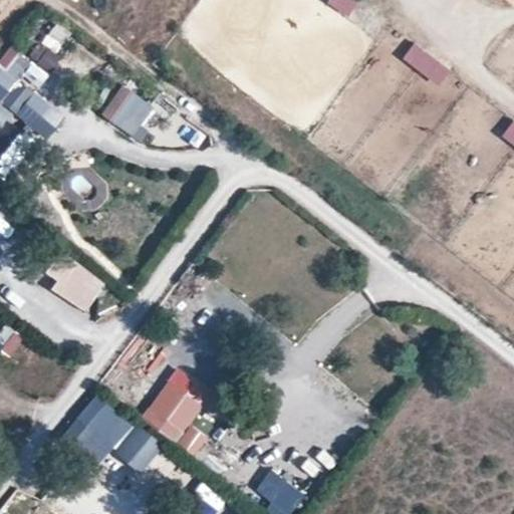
[(328,0),(328,2),(349,17),(361,0),(328,0)]
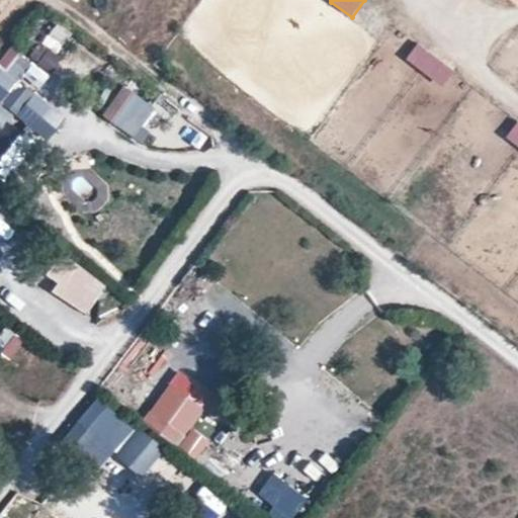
[(420,42),(405,59),(440,90),(455,74),(420,42)]
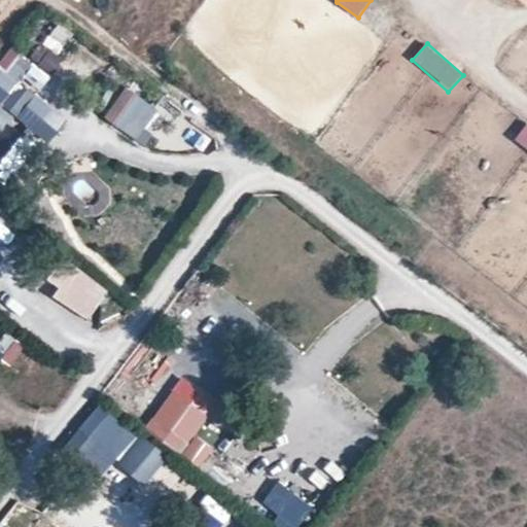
[(67,117),(38,98),(64,62),(40,45),(30,59),(11,45),(0,61),(0,142),(14,121),(48,144),(67,117)]
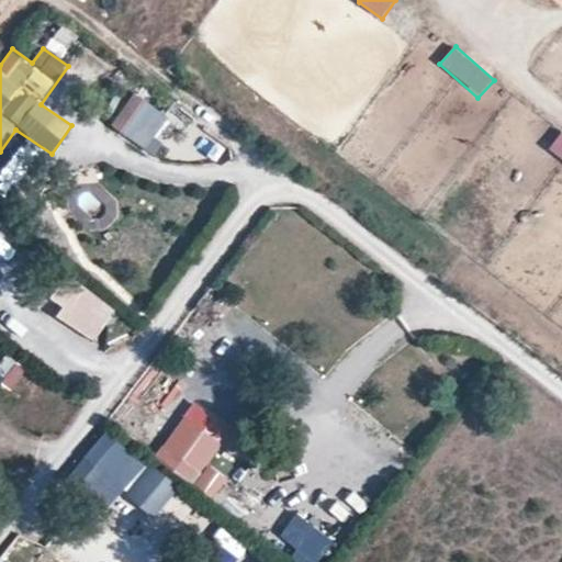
[(111,128),(152,152),(171,115),(132,93),(111,128)]
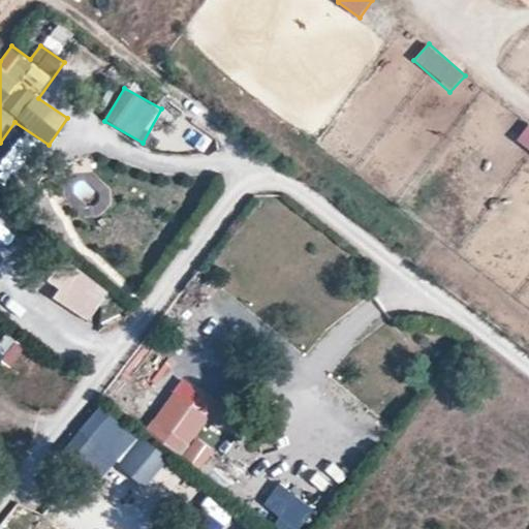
[(528,150),(528,124),(517,141),(528,150)]
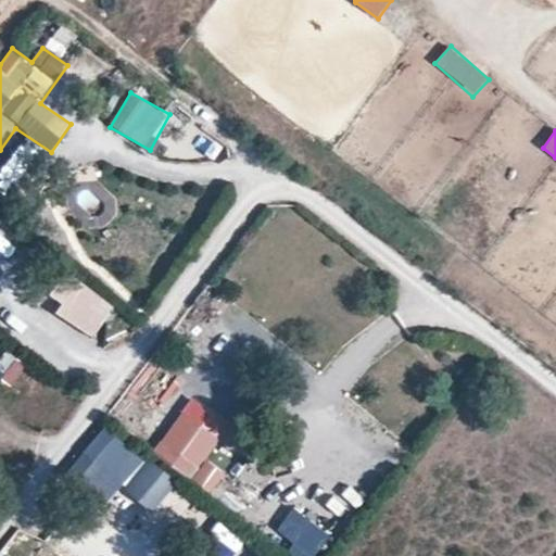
[(126,230),(127,209),(103,206),(101,228),(126,230)]
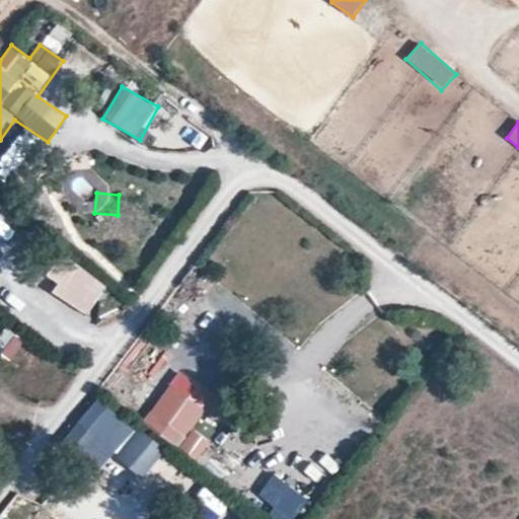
[(0,355),(17,371),(34,352),(6,326),(0,332),(0,355)]
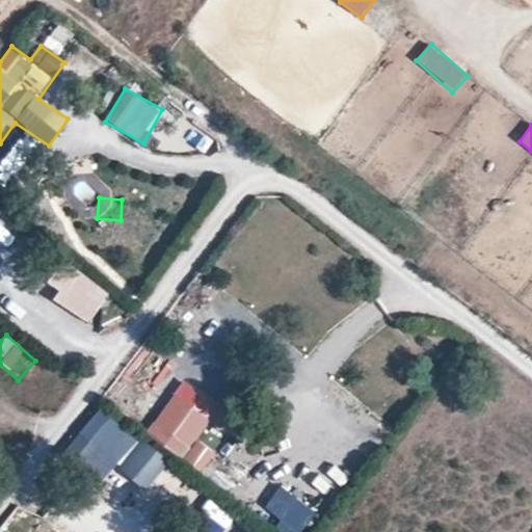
[(191,449),(211,420),(174,394),(154,423),(191,449)]
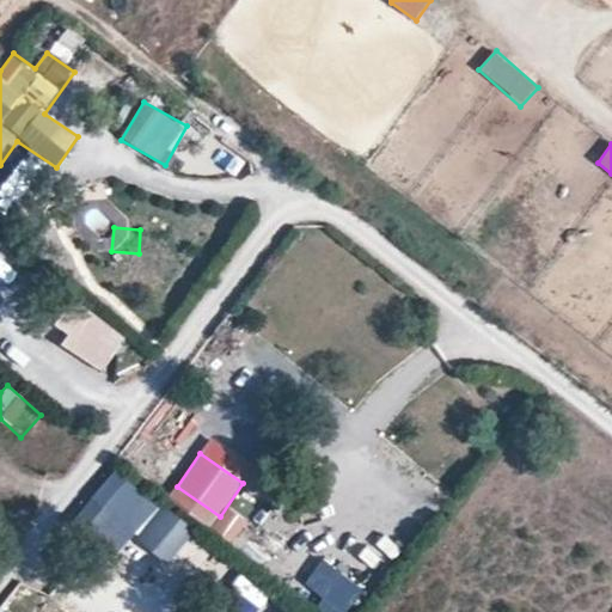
[(117,555),(134,536),(166,564),(194,534),(120,467),(74,518),(117,555)]
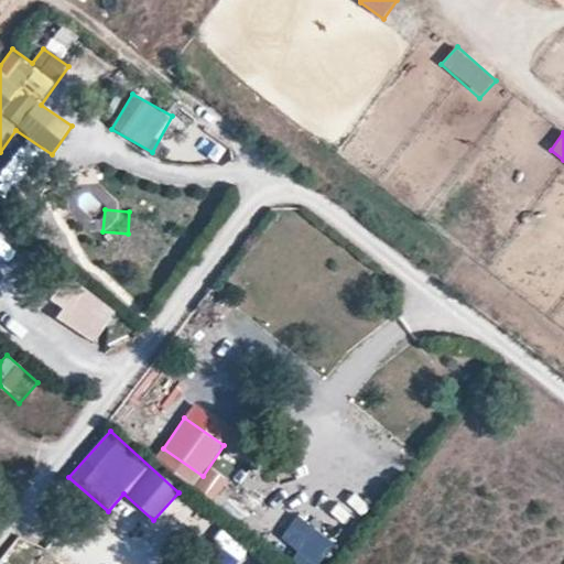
[(217,502),(230,480),(208,467),(195,489),(217,502)]
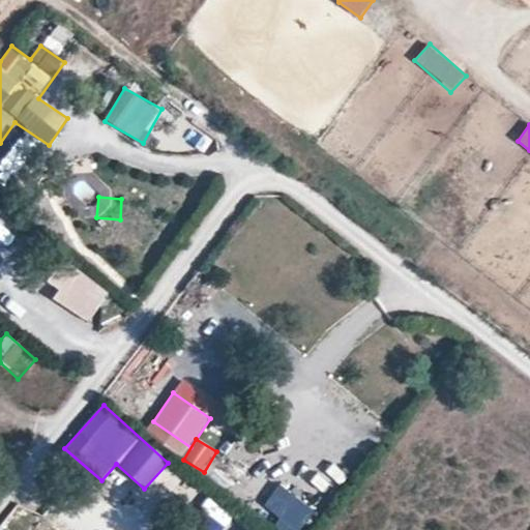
[(263,505),(280,519),(272,528),(274,529),(301,529),(317,511),(281,483),(263,505)]
